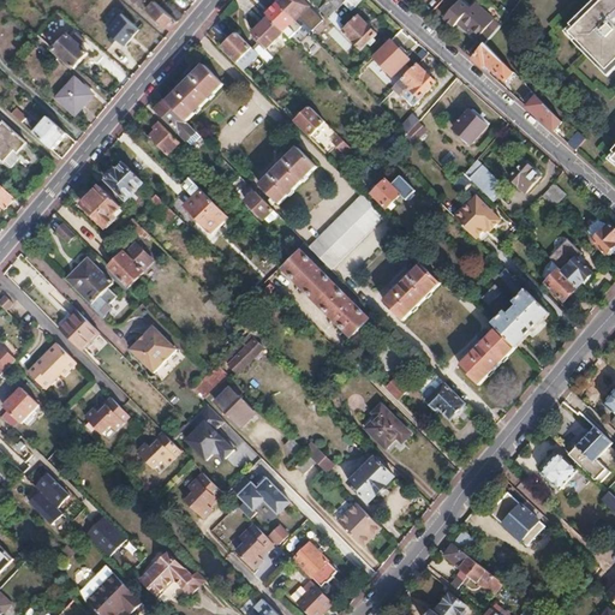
[(130,0),(159,25),(162,21),(172,29),(178,21),(160,5),(154,0),(130,0)]
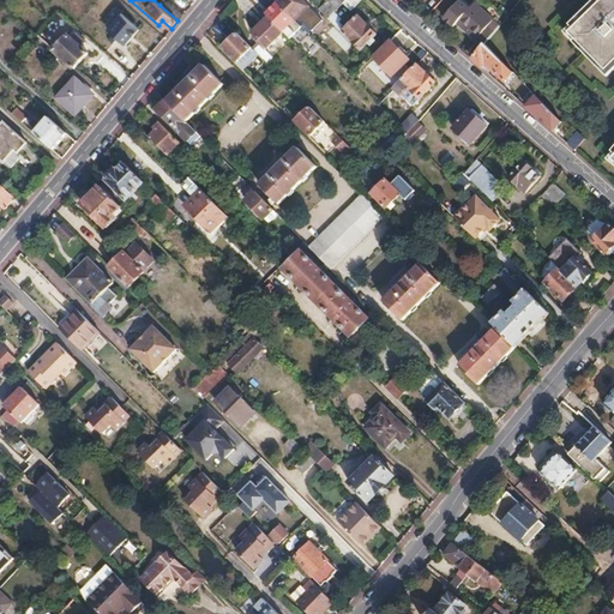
[(164,0),(163,0),(160,5),(178,20),(182,16),(164,0)]
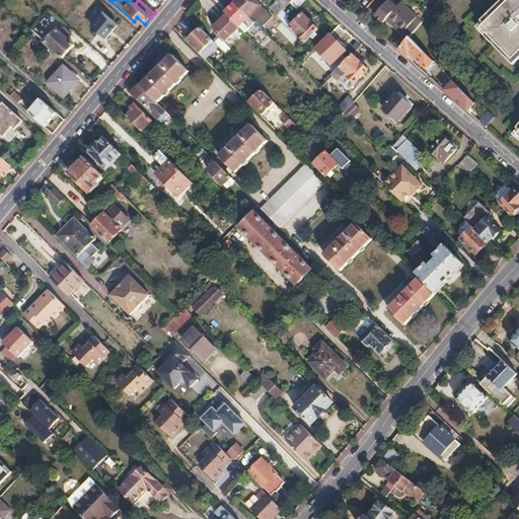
[(237,0),(235,2),(254,22),(256,23),(260,21),(252,14),(262,6),(255,0),(237,0)]
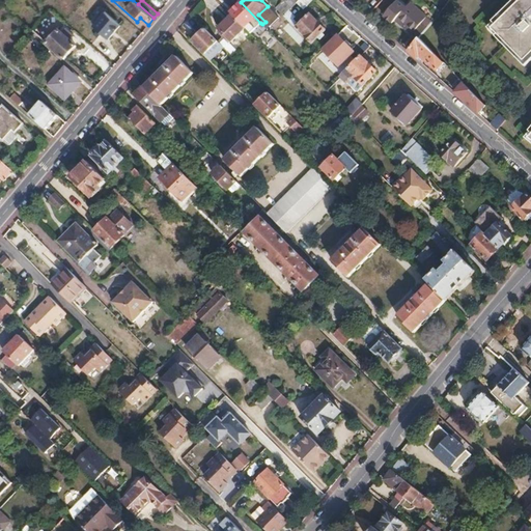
[(298,0),(297,2),(303,8),(311,0),(298,0)]
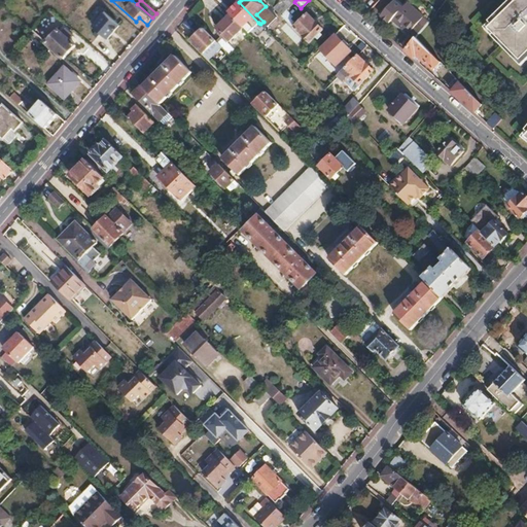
[(389,23),(392,20),(414,39),(417,37),(429,22),(409,2),(405,6),(397,0),(394,0),(381,14),(389,23)]
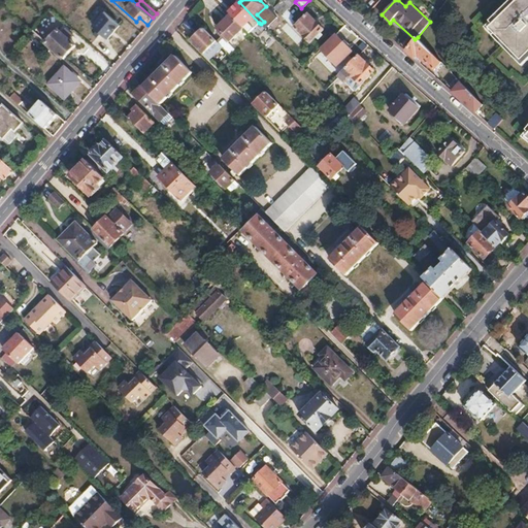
[(527,0),(517,0),(490,28),(521,61),(527,54),(527,0)]
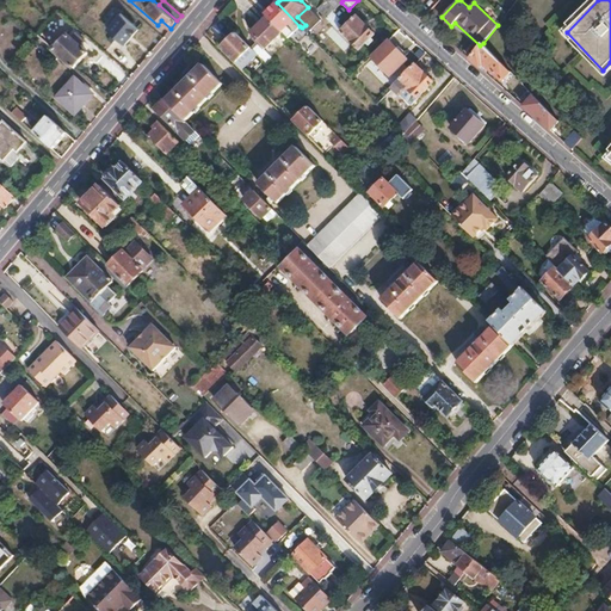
[(277,2),(265,14),(267,17),(282,31),(289,38),(300,26),(277,2)]
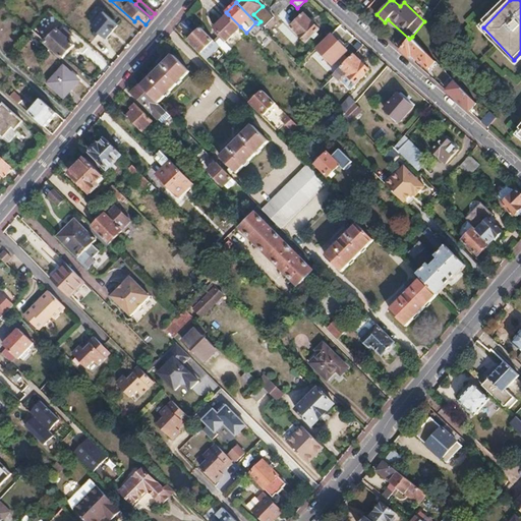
[(9,3),(6,7),(32,30),(35,33),(37,31),(34,27),(36,25),(9,3)]
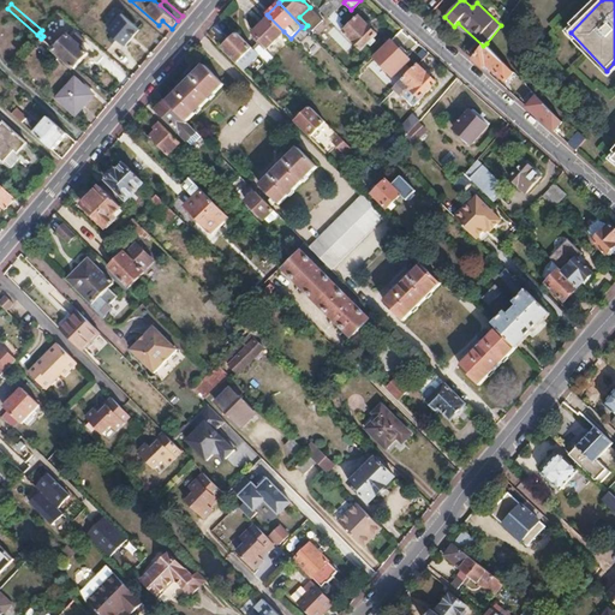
[(323,5),(320,9),(329,17),(333,13),(323,5)]
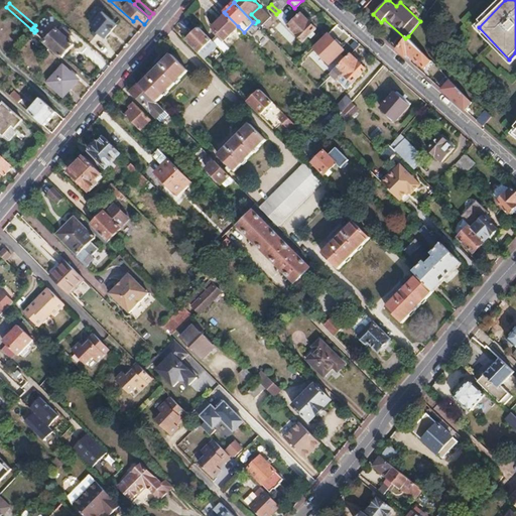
[(266,5),(262,9),(275,22),(279,18),(276,14),(268,7),(266,5)]
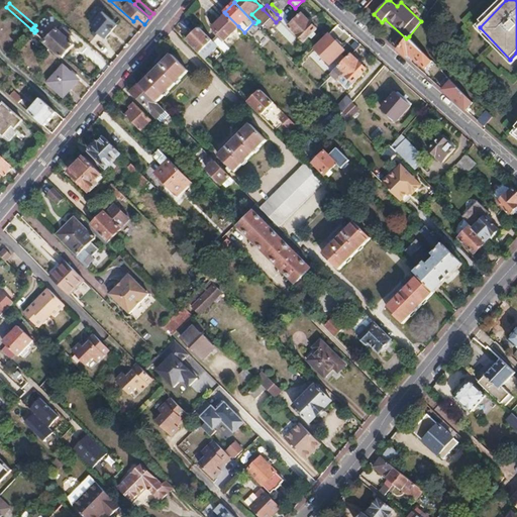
[(280,11),(277,14),(280,18),(286,23),(287,22),(289,21),(285,17),(287,16),(281,10),(280,11)]
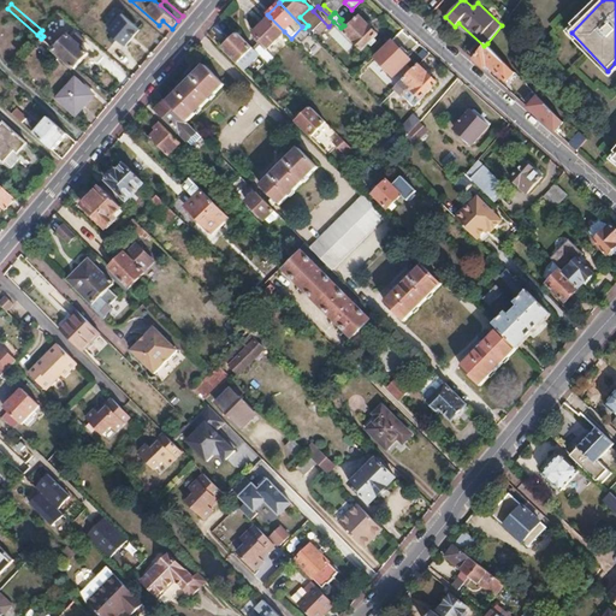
[(140,30),(122,15),(107,30),(126,46),(140,30)]
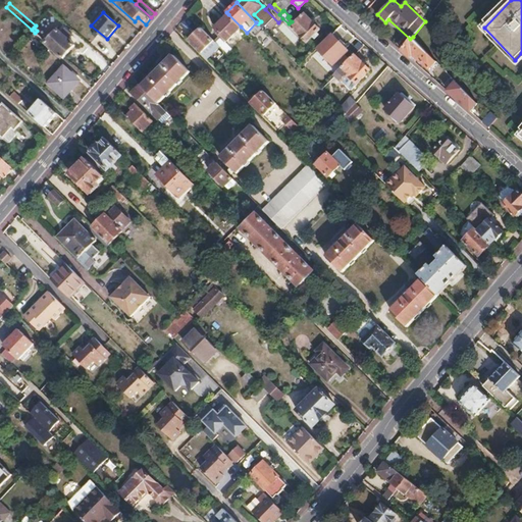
[(290,22),(289,23),(291,27),(307,42),(320,29),(304,13),(292,25),(290,22)]
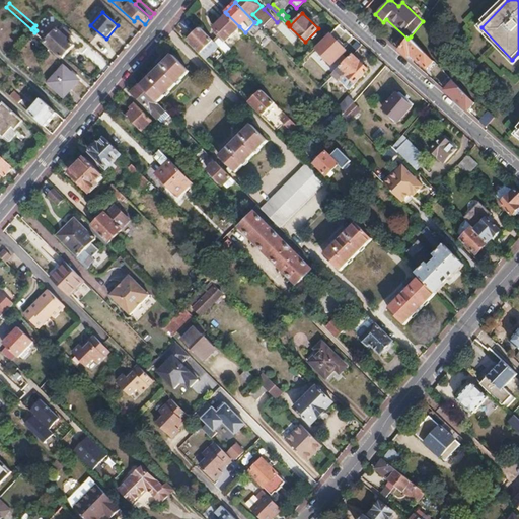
[(227,14),(214,27),(225,40),(239,26),(227,14)]
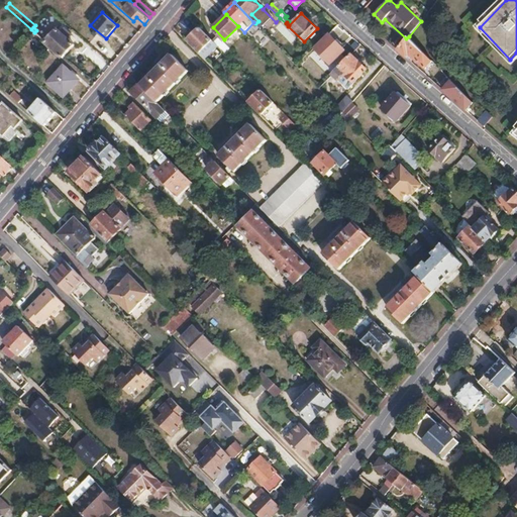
[(201,27),(189,39),(201,52),(206,57),(218,45),(213,39),(201,27)]
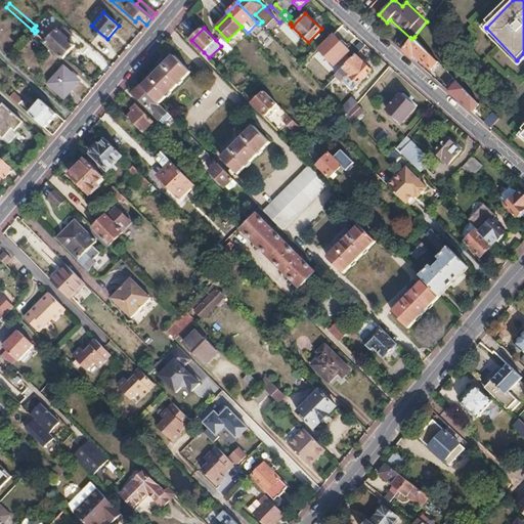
[(48,35),(43,41),(63,58),(75,45),(57,30),(51,37),(48,35)]
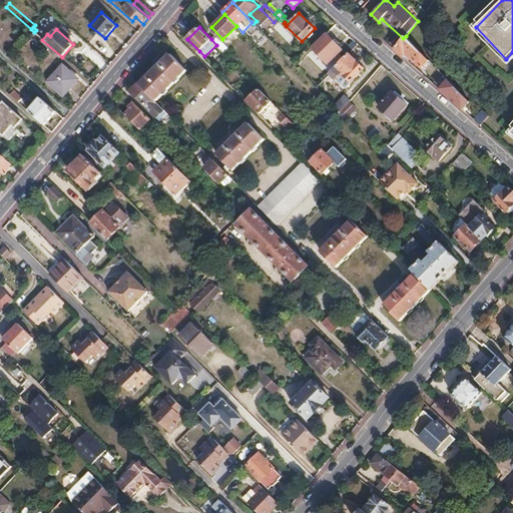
[(326,33),(312,47),(328,63),(342,49),(326,33)]
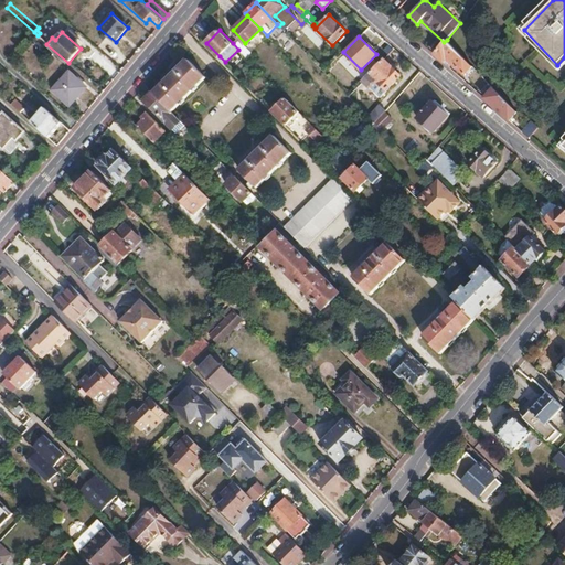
[(444,42),(433,54),(444,64),(447,60),(465,75),(472,66),(447,40),(444,42)]
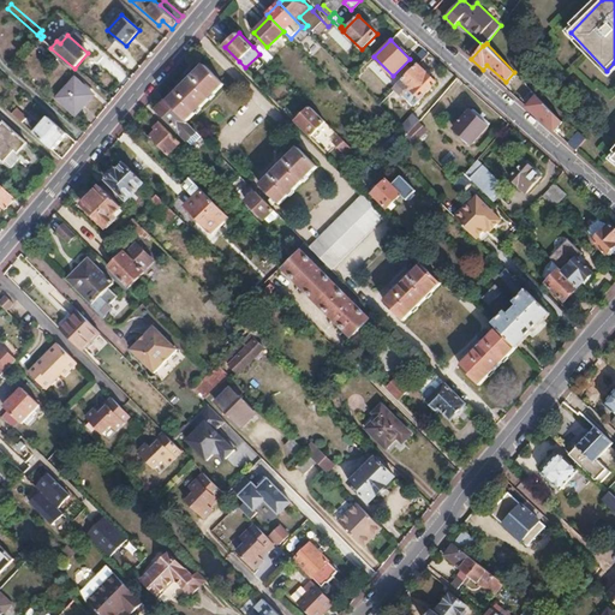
[(124,52),(118,59),(130,70),(136,63),(124,52)]
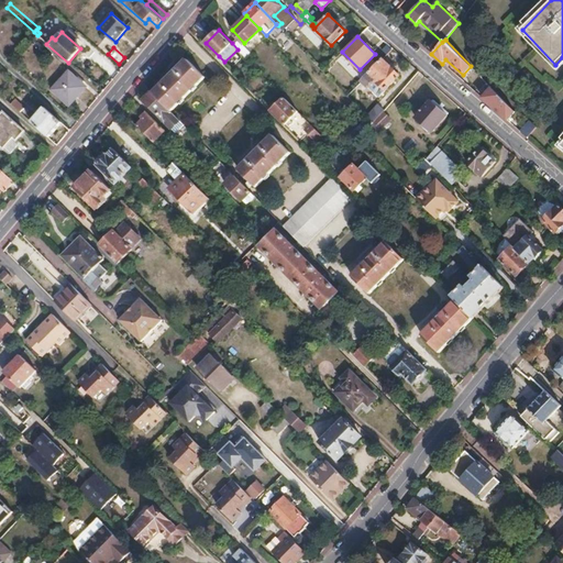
[(241,53),(236,58),(243,64),(247,59),(241,53)]
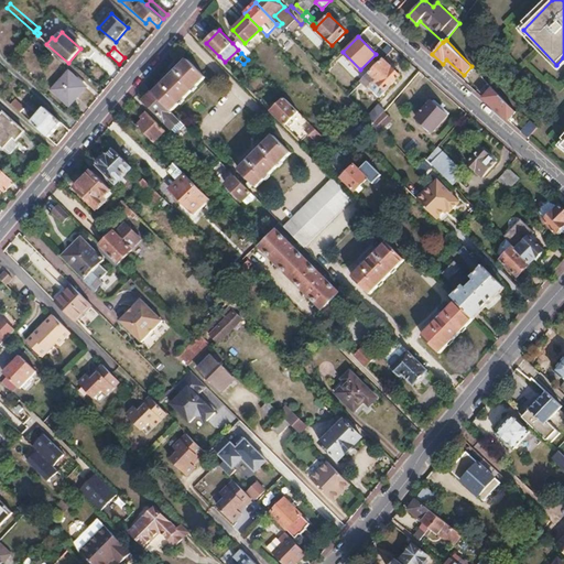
[(190,60),(154,94),(171,111),(206,77),(190,60)]
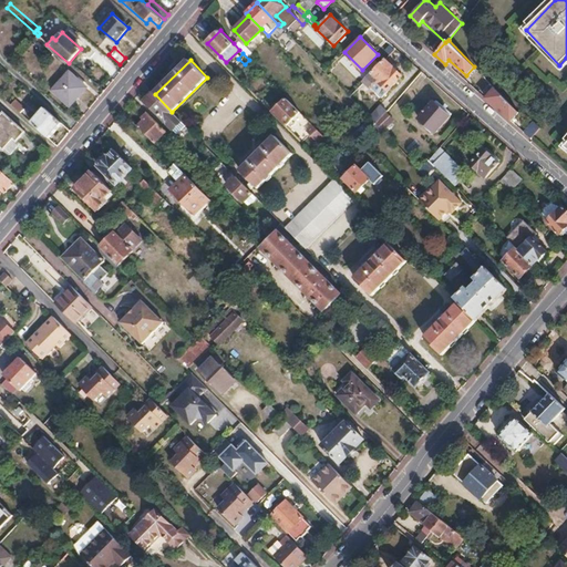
[(385,60),(364,82),(371,88),(378,81),(388,92),(403,76),(385,60)]
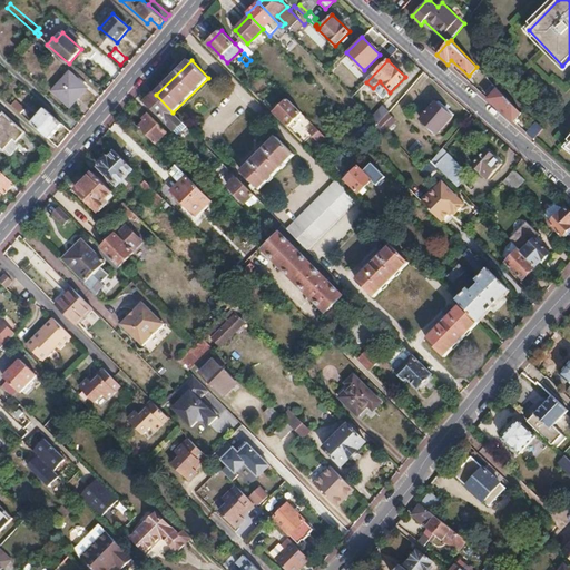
[(69,72),(53,91),(70,107),(86,88),(69,72)]
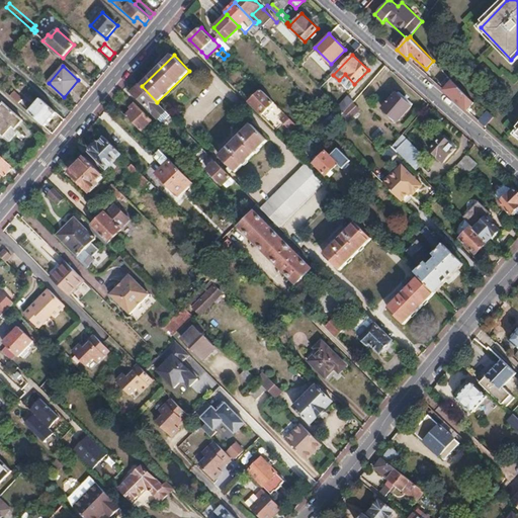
[(445,74),(436,84),(443,90),(452,81),(445,74)]
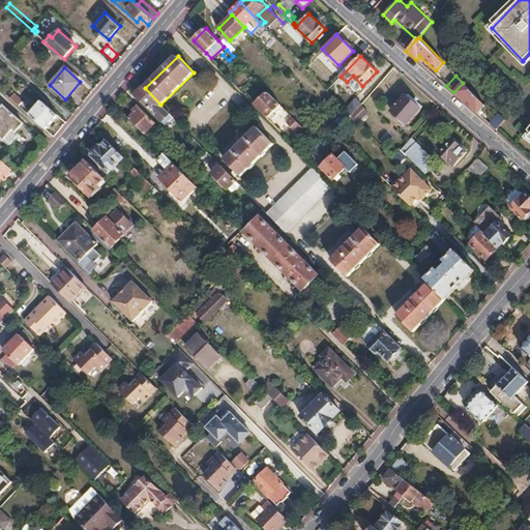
[(463,83),(453,92),(477,114),(484,107),(463,83)]
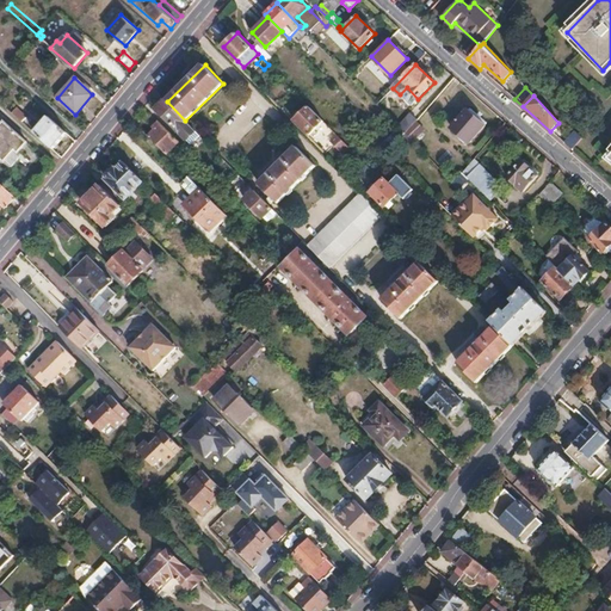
[(165,99),(154,109),(186,141),(196,131),(185,121),(167,102),(165,99)]
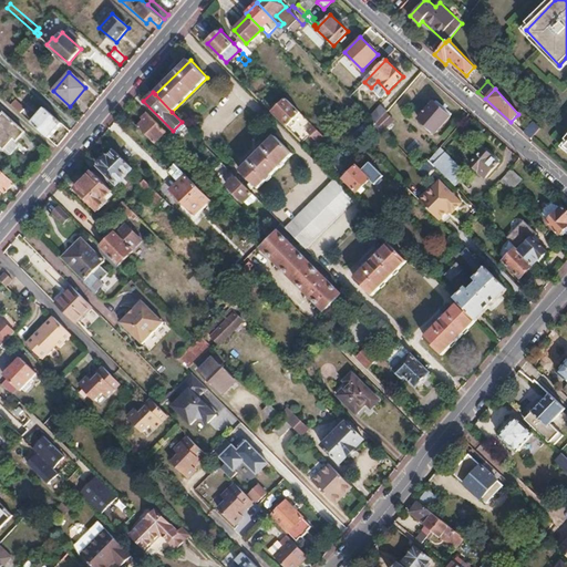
[(287,99),(274,112),(287,125),(300,112),(287,99)]
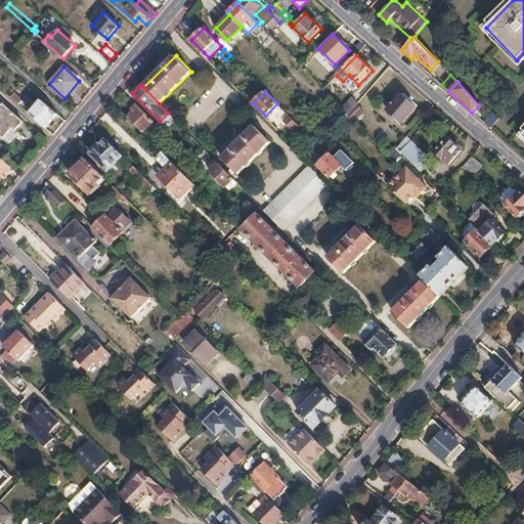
[(13,93),(9,96),(18,104),(22,101),(13,93)]
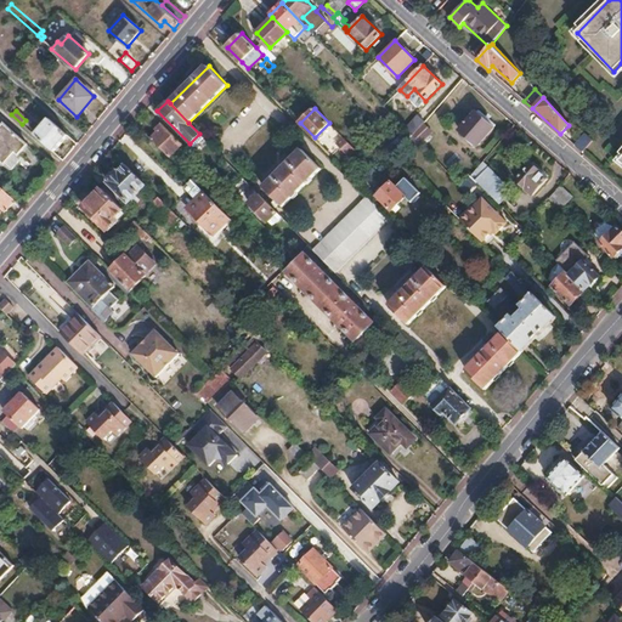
[(476,112),(461,130),(478,146),(495,128),(476,112)]
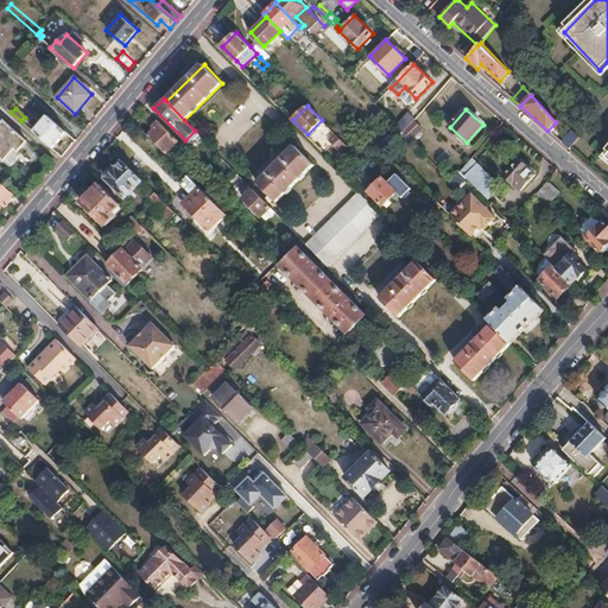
[(407,113),(396,125),(398,127),(404,132),(413,121),(415,119),(407,113)]
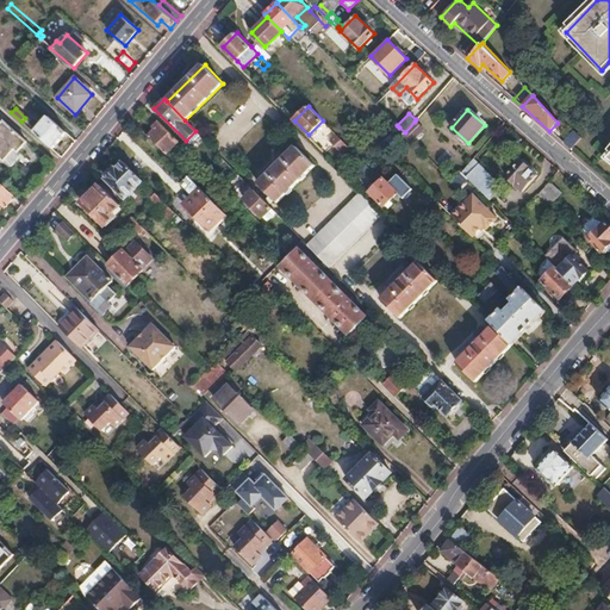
[(48,117),(35,134),(53,149),(66,134),(48,117)]
